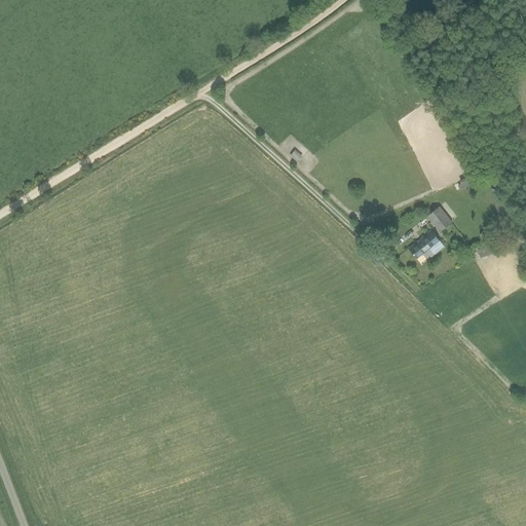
[(300,161),(305,155),(298,149),(293,154),(300,161)]
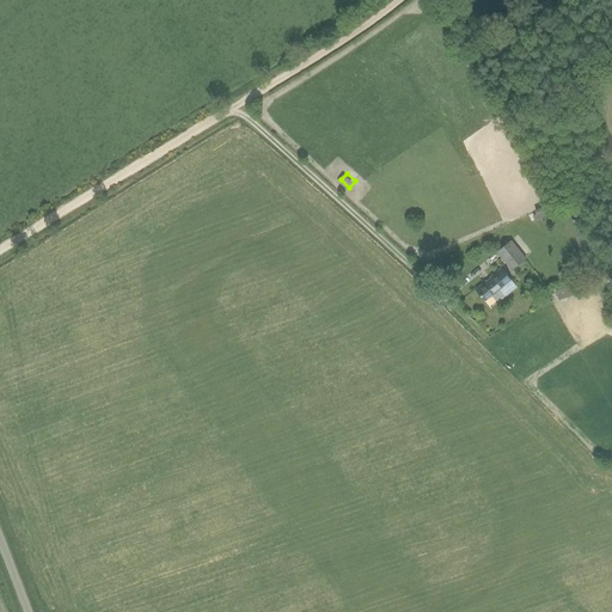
[(540,219),(556,212),(552,202),(537,209),(540,219)]
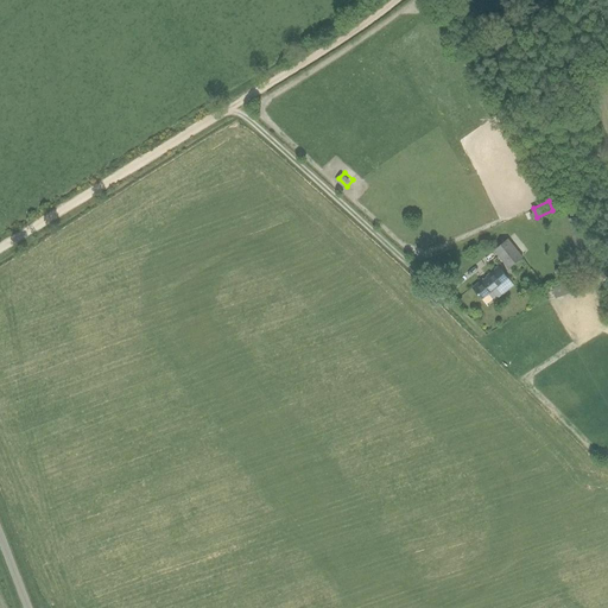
[(508,268),(523,257),(508,239),(494,251),(508,268)]
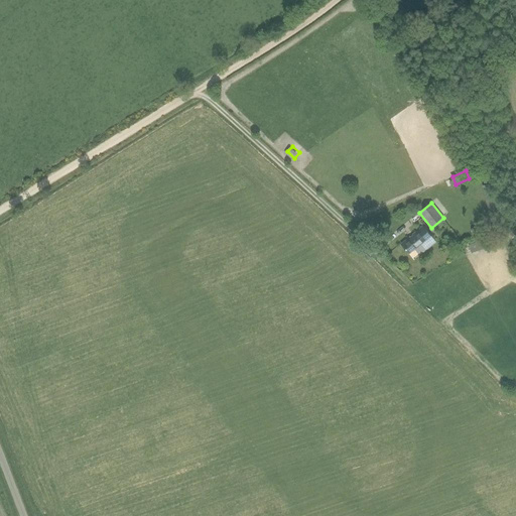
[(424,228),(403,242),(410,253),(415,249),(420,255),(436,243),(424,228)]
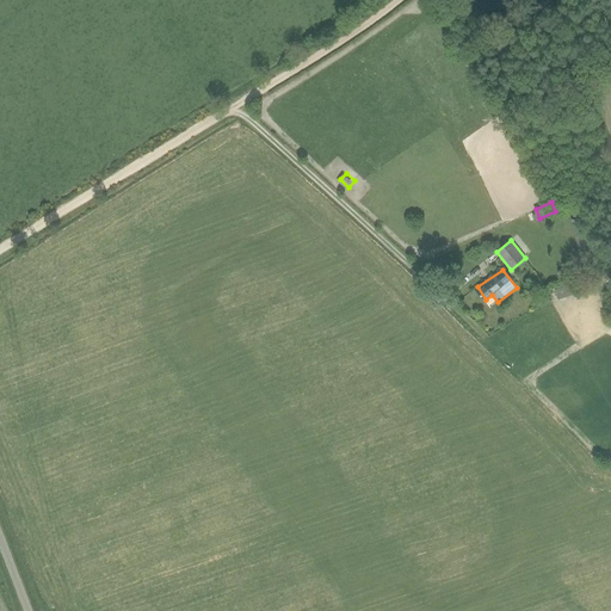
[(560,297),(576,292),(574,283),(557,289),(560,297)]
